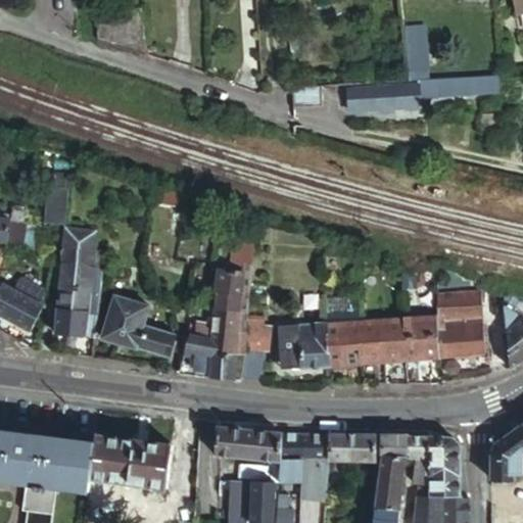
[(522,12),(522,0),(513,0),(516,14),(522,12)]
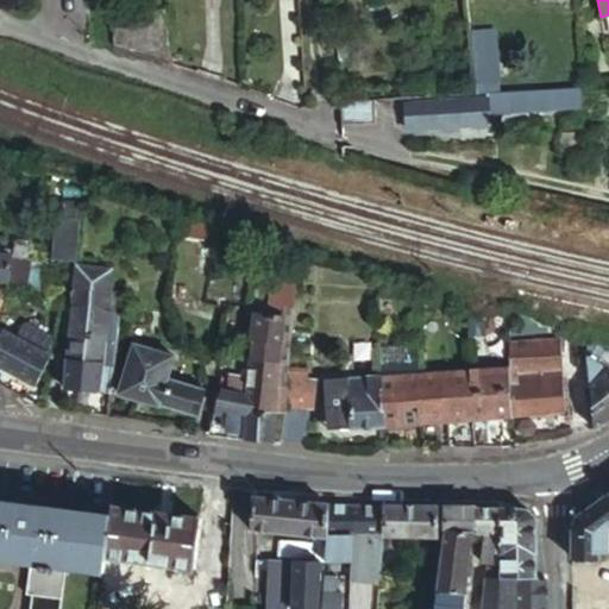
[(170,68),(165,11),(110,14),(113,49),(170,68)]
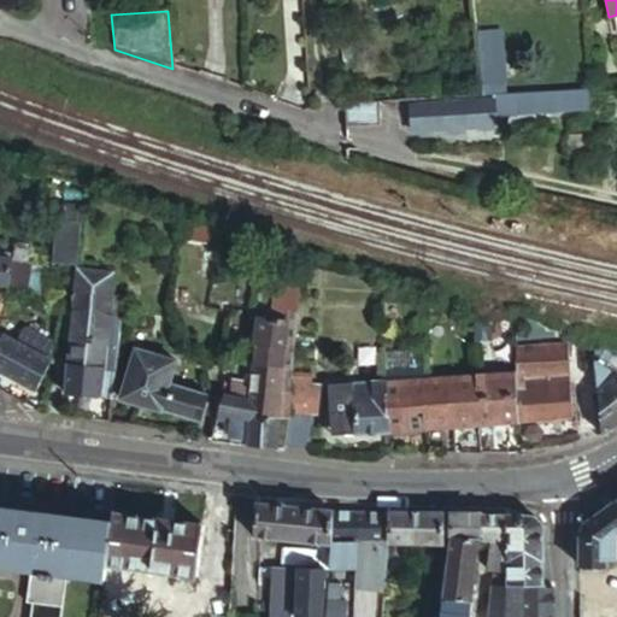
[(499,33),(476,34),(481,82),(504,80),(499,33)]
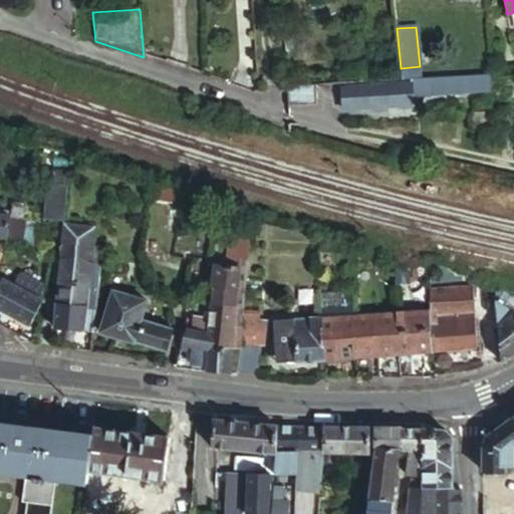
[(489,91),(489,77),(448,79),(448,77),(410,79),(411,83),(412,94),(489,91)]
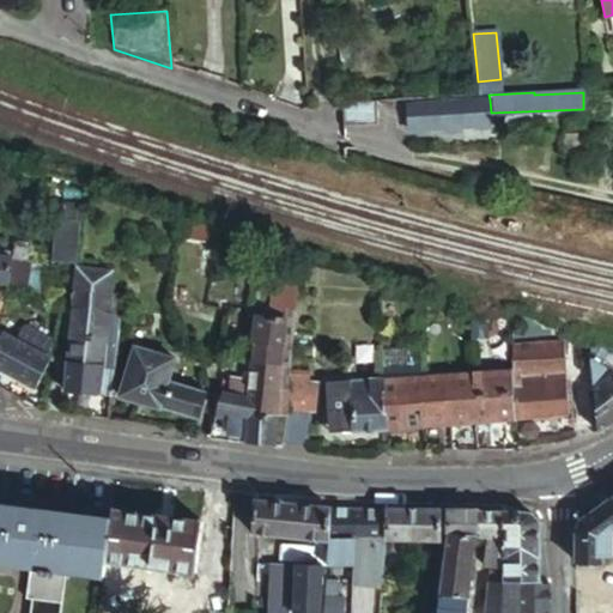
[(490,99),(414,104),(416,132),(491,127),(491,113),(490,99)]
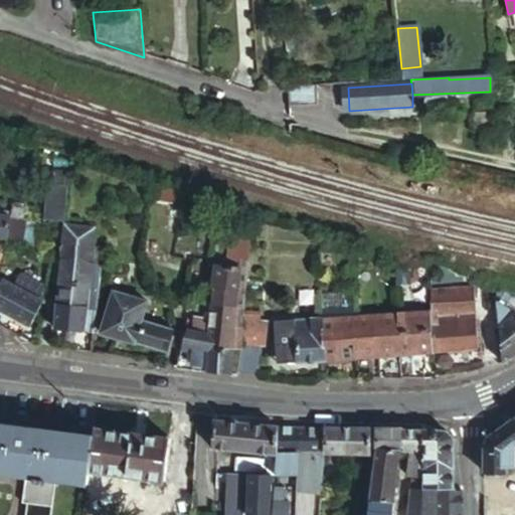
[(316,106),(314,87),(286,89),(287,108),(316,106)]
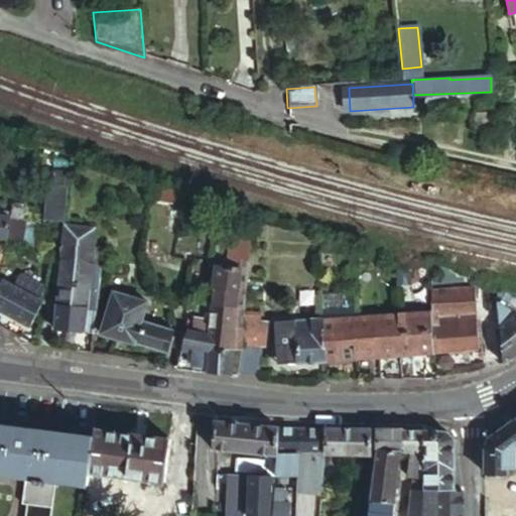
[(43,220),(66,222),(68,186),(47,184),(43,220)]
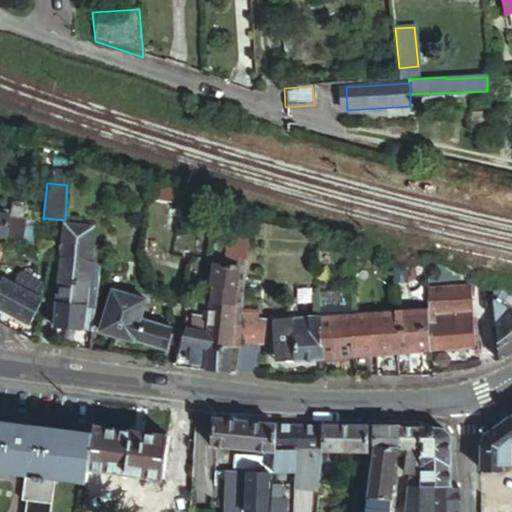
[(181,201),(182,190),(157,187),(156,201),(168,202),(169,199),(181,201)]
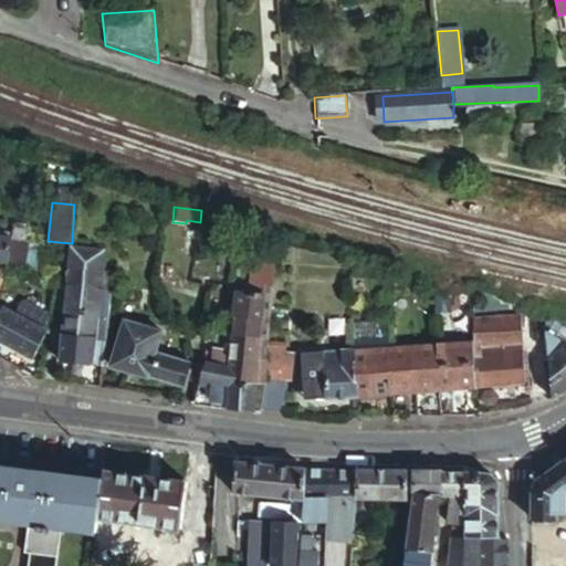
[(27,243),(29,224),(13,222),(11,233),(11,240),(10,248),(19,250),(20,242),(27,243)]
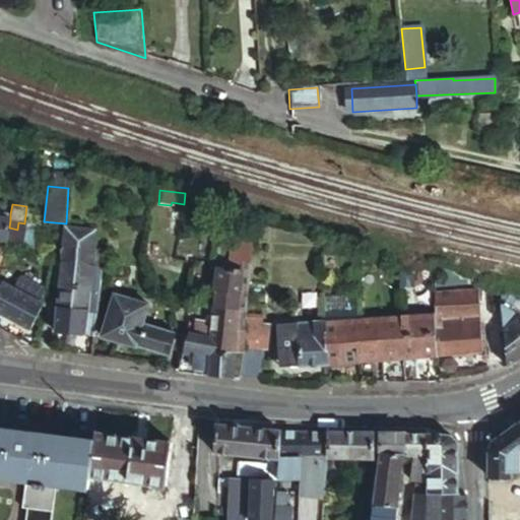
[(183,207),(173,206),(172,219),(181,221),(183,207)]
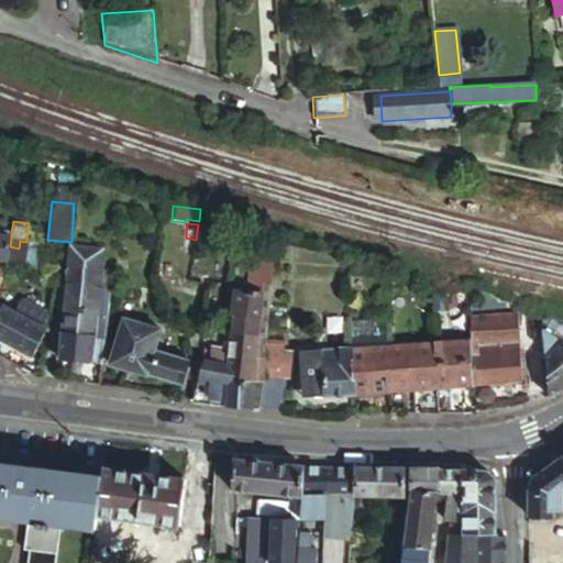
[(233,236),(234,228),(216,225),(214,234),(233,236)]
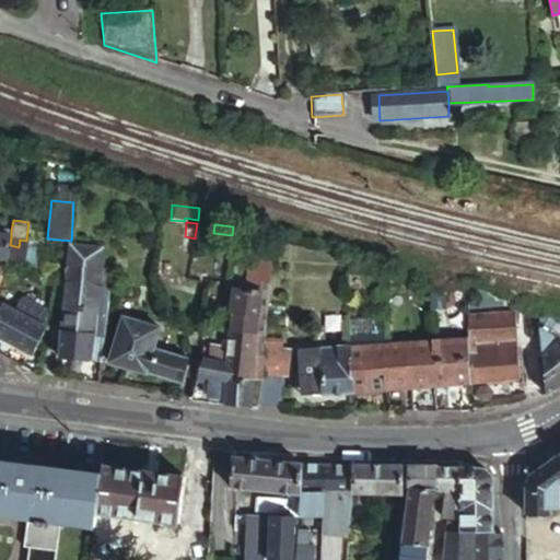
[(254,228),(236,226),(235,236),(253,238),(254,228)]
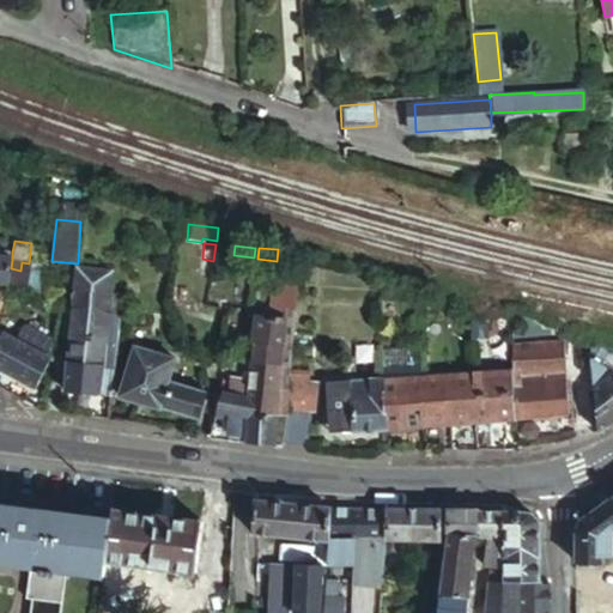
[(0,256),(12,260),(12,253),(0,249),(0,256)]
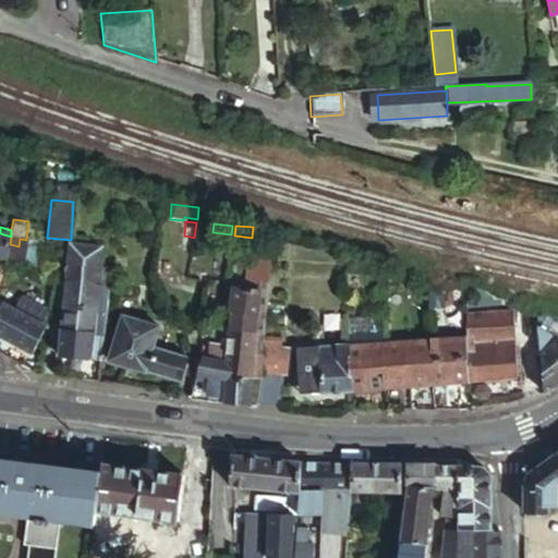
[(0,265),(8,265),(10,244),(11,237),(0,233),(0,256),(1,257),(0,265)]
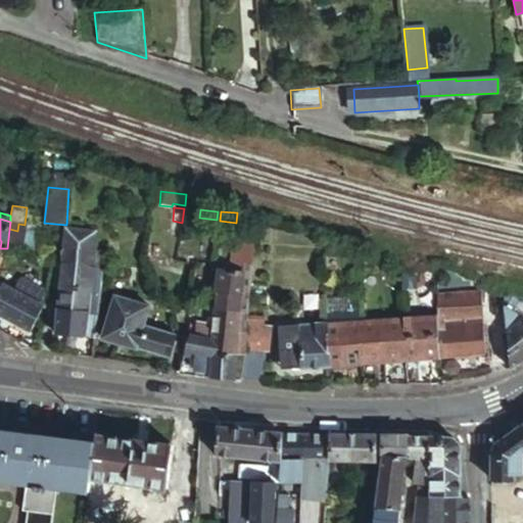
[(268,225),(255,224),(254,241),(267,243),(268,225)]
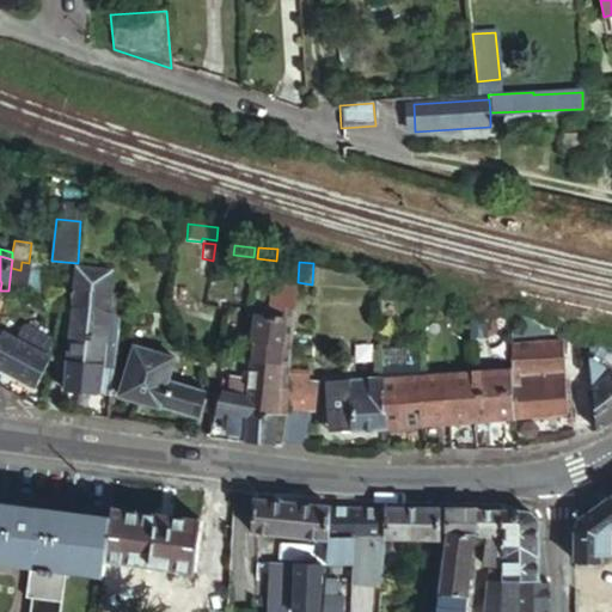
[(213,264),(201,263),(200,271),(212,273),(213,264)]
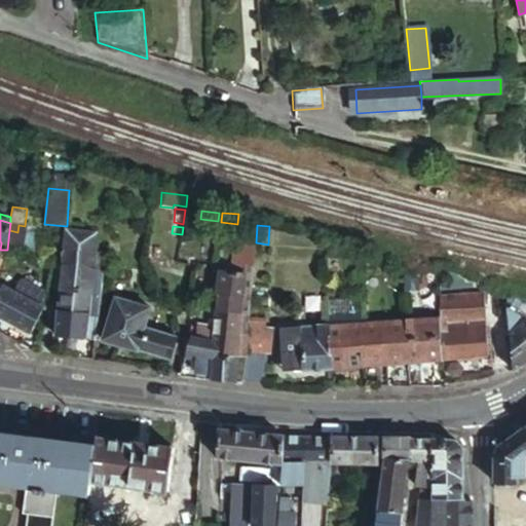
[(95,255),(96,233),(66,229),(63,266),(59,313),(89,316),(94,269),(95,255)]
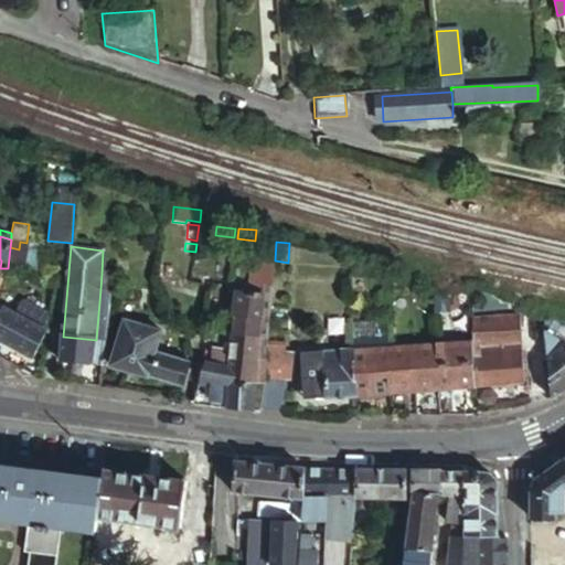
[(236,291),(233,334),(268,338),(269,328),(273,281),(275,264),(257,262),(256,274),(251,273),(249,292),(236,291)]
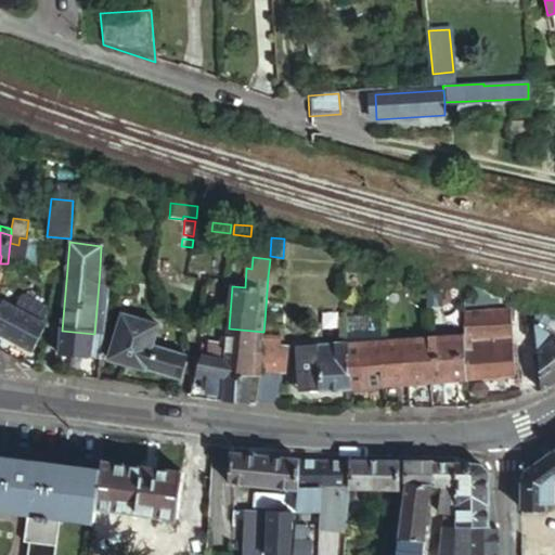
[(110,270),(100,269),(99,284),(108,285),(110,270)]
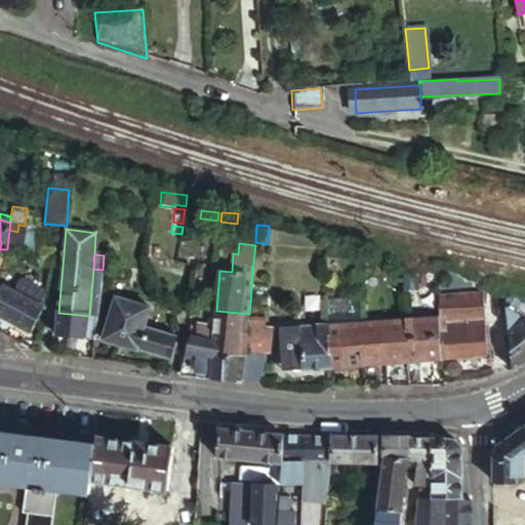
[(402,261),(403,294),(417,293),(416,261),(415,261),(402,261)]
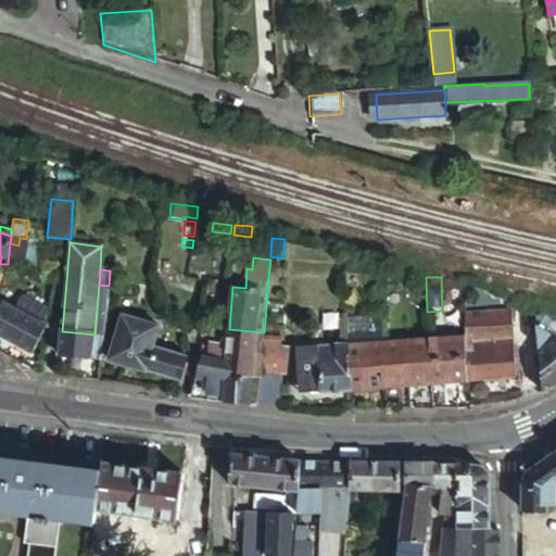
[(0,305),(0,335),(33,352),(46,326),(42,324),(49,310),(25,297),(19,311),(15,310),(2,302),(0,305)]
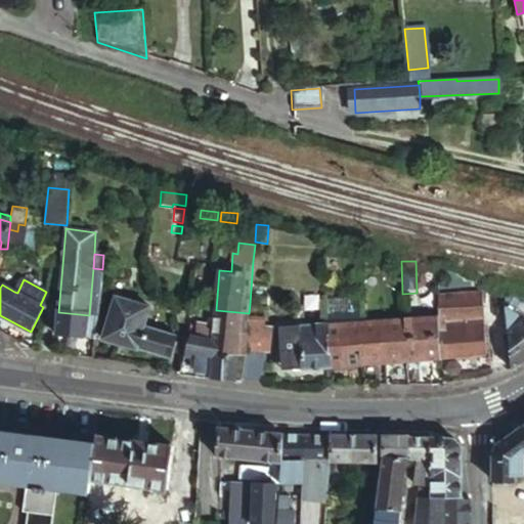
[(436,295),(438,315),(440,357),(486,354),(481,293),(436,295)]
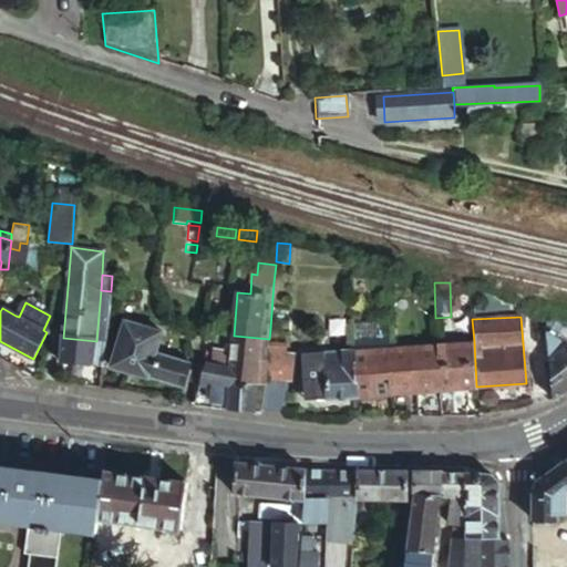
[(384,320),(366,320),(368,341),(387,341),(384,320)]
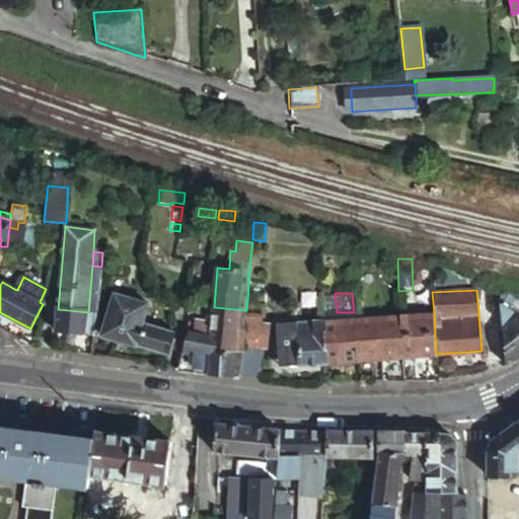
[(135,345),(169,355),(175,334),(142,323),(148,304),(115,294),(101,337),(115,341),(112,358),(133,361),(135,345)]
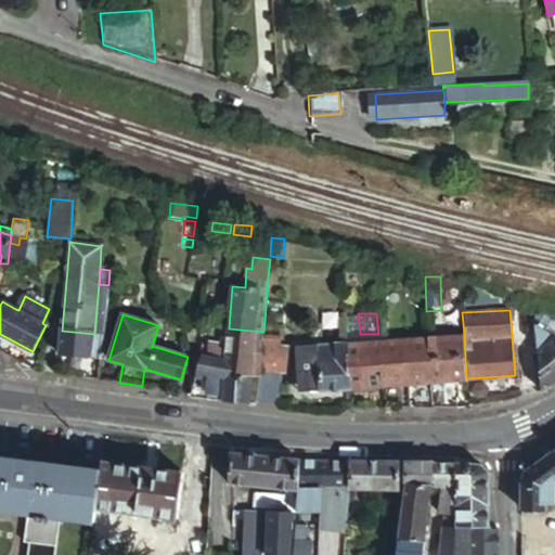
[(265,322),(263,332),(262,345),(279,346),(281,323),(265,322)]
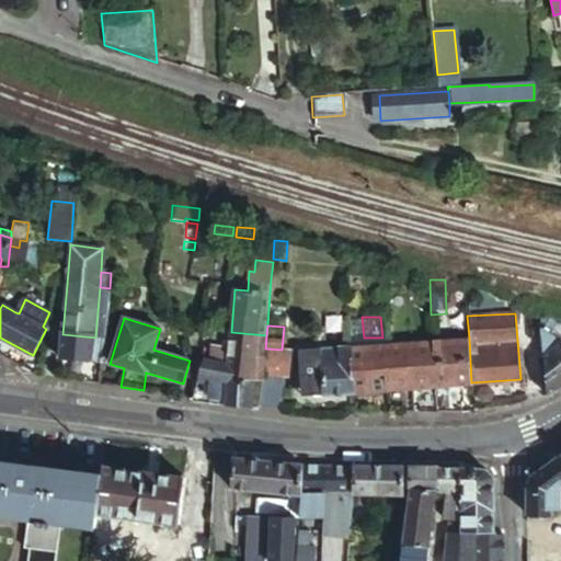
[(560,342),(541,328),(546,397),(560,387),(560,342)]
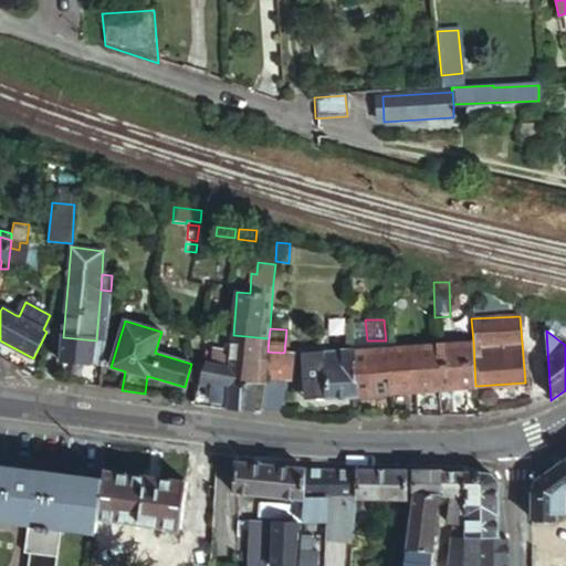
[(269,338),(233,335),(223,334),(223,339),(233,339),(231,353),(222,352),(213,350),(211,364),(230,368),(229,385),(255,390),(258,369),(258,360),(266,362),(268,352),(269,338)]
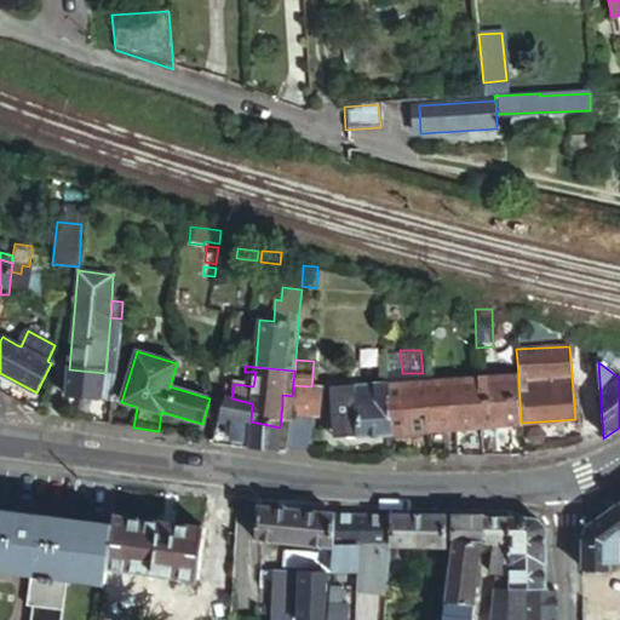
[(69,369),(67,396),(104,400),(105,373),(69,369)]
